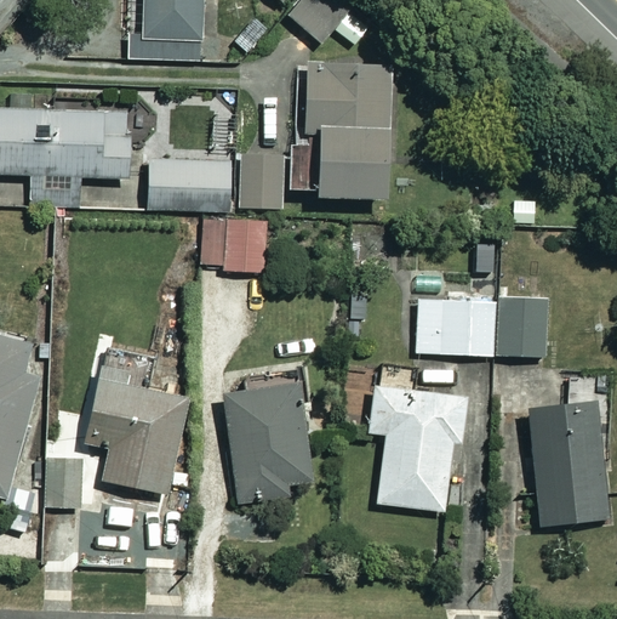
[(201,0),(143,0),(142,34),(131,34),(131,60),(200,62),(201,0)]
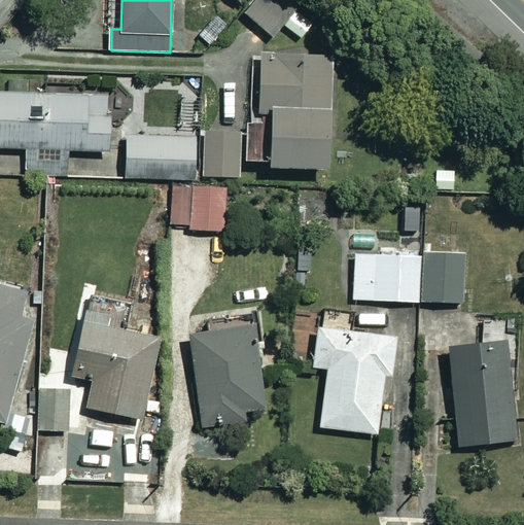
[(293,16),(276,0),(257,0),(246,12),(272,38),(293,16)]
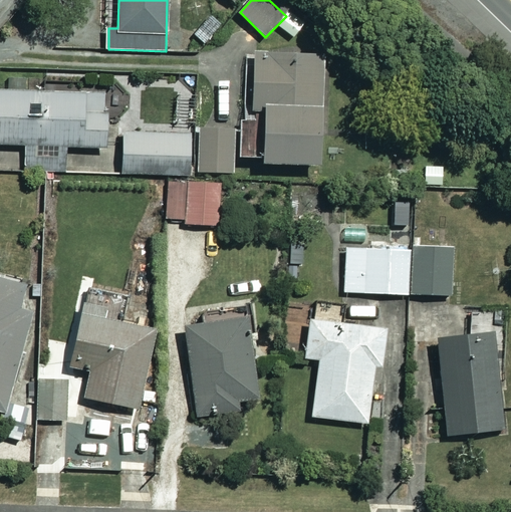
[(323,55),(253,52),(252,109),(263,110),(261,163),(320,165),(323,55)]
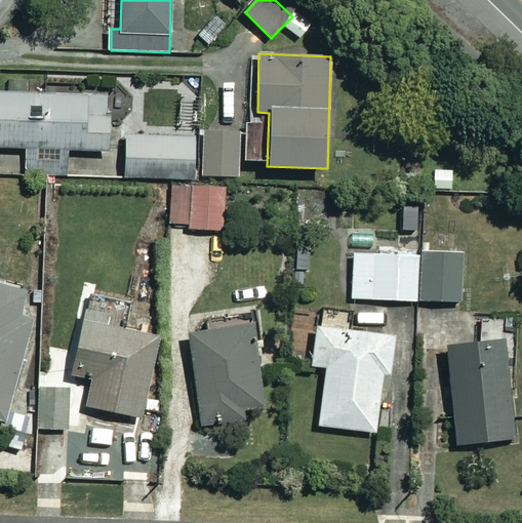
[(109,93),(0,94),(0,147),(27,147),(27,176),(68,176),(68,151),(110,150),(109,93)]
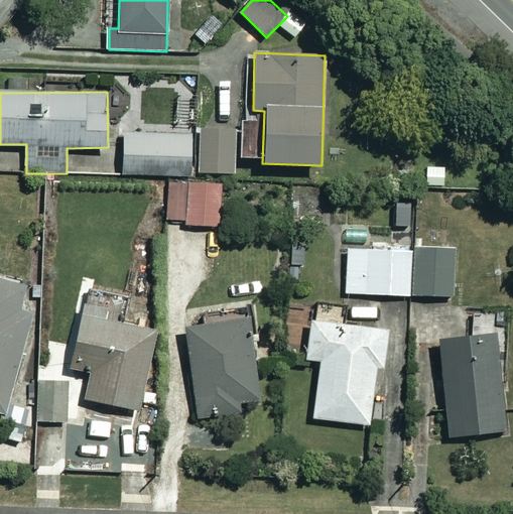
[(234,128),(201,129),(203,174),(236,172),(234,128)]
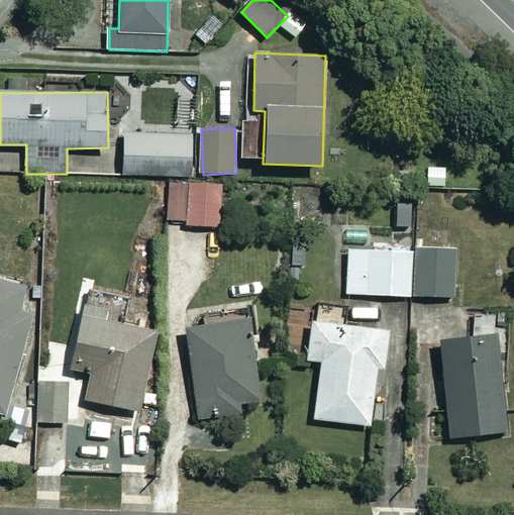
[(192,133),(124,133),(124,175),(192,176),(192,133)]
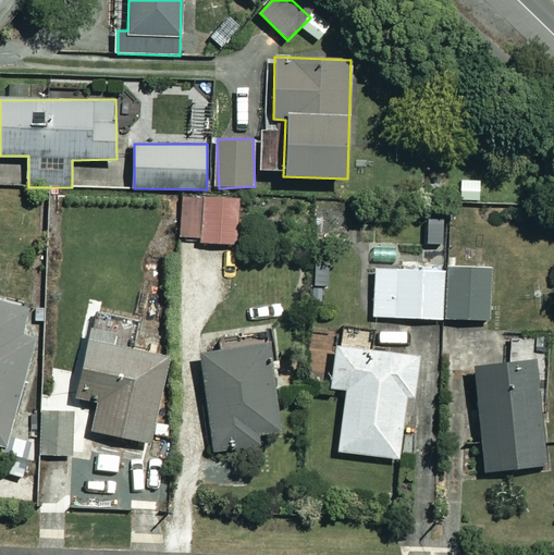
[(238,200),(184,198),(182,242),(236,244),(238,200)]
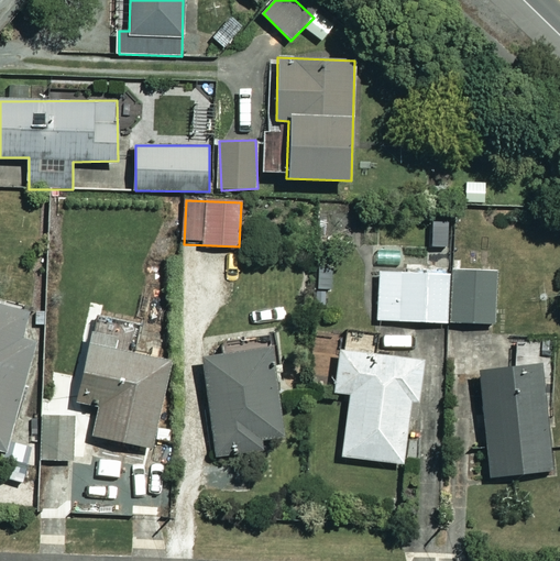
[(449,322),(450,282),(432,282),(432,273),(380,272),(379,321),(449,322)]
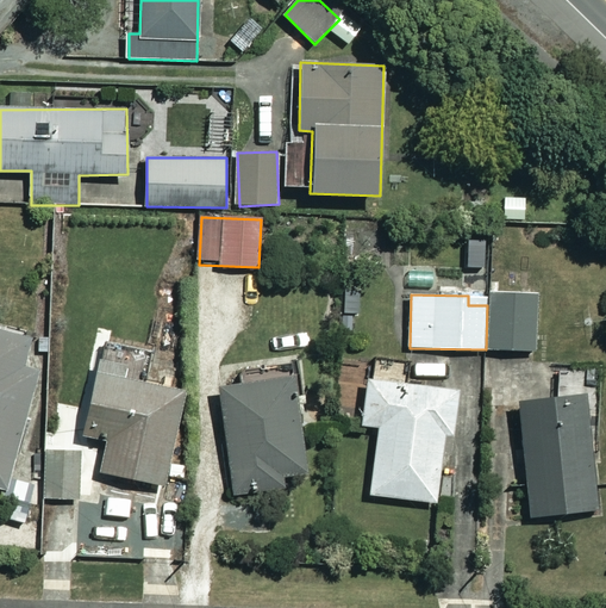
[(487,305),(486,349),(536,351),(537,297),(487,296),(487,305)]
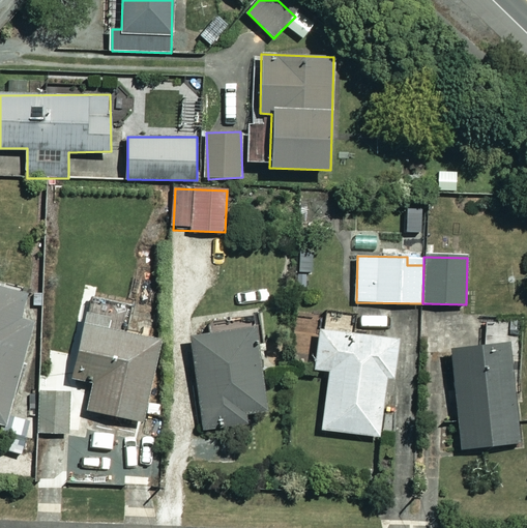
[(0,420),(10,423),(35,294),(0,287),(0,420)]
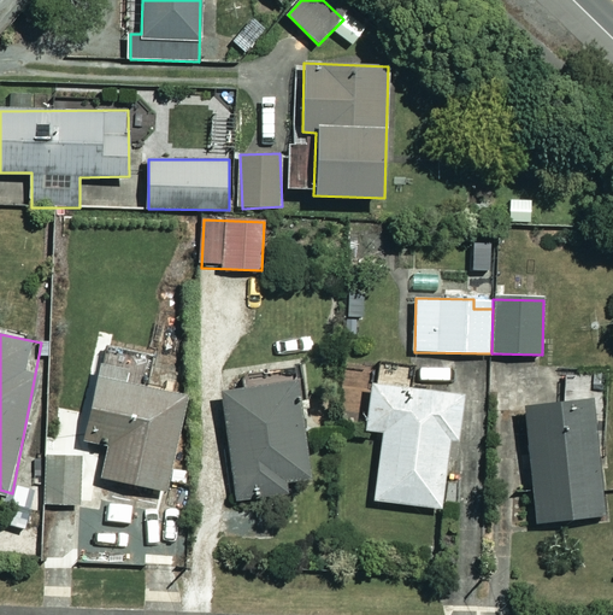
[(158,361),(102,349),(83,439),(107,445),(100,476),(166,491),(187,394),(152,387),(158,361)]
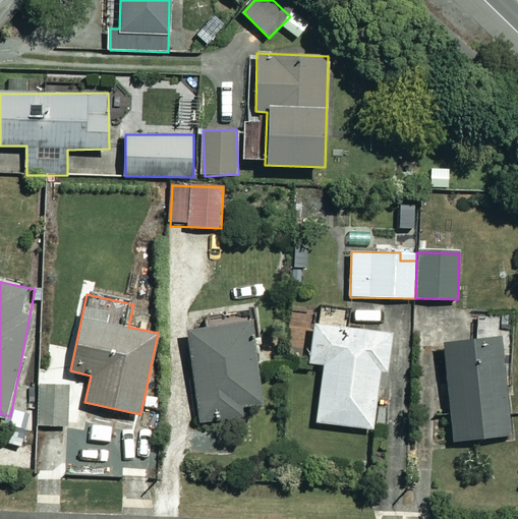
[(250,324),(188,332),(199,423),(241,418),(239,401),(260,399),(250,324)]
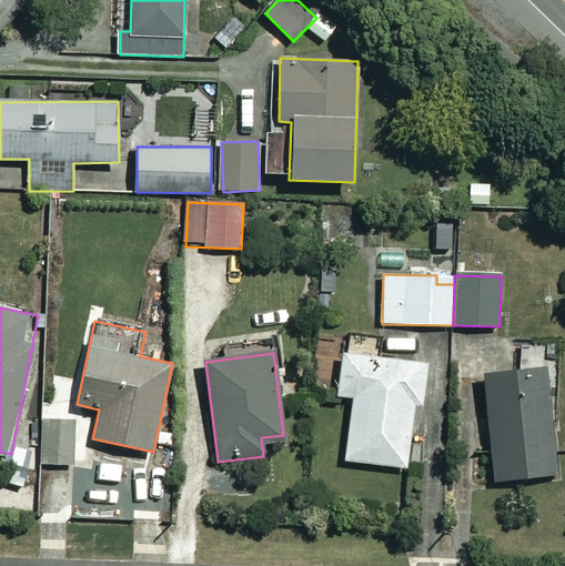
[(426,364),(342,354),(338,396),(353,397),(345,462),(406,468),(414,404),(421,405),(426,364)]
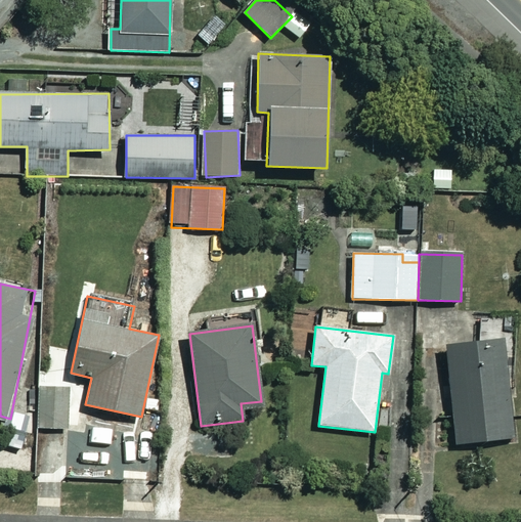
[(511,438),(503,340),(445,345),(454,443),(511,438)]
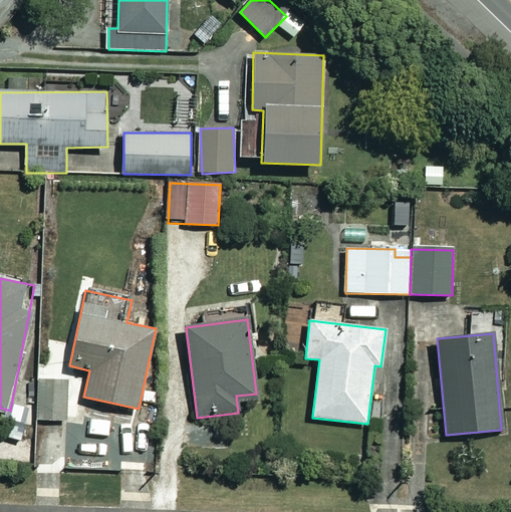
[(68,379),(40,378),(38,420),(66,421),(68,379)]
